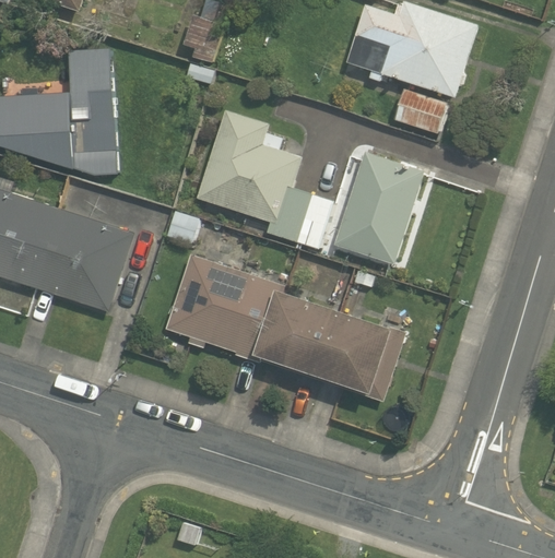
[(0,2),(9,4),(10,0),(45,0),(80,12),(84,0),(0,0),(0,2)]
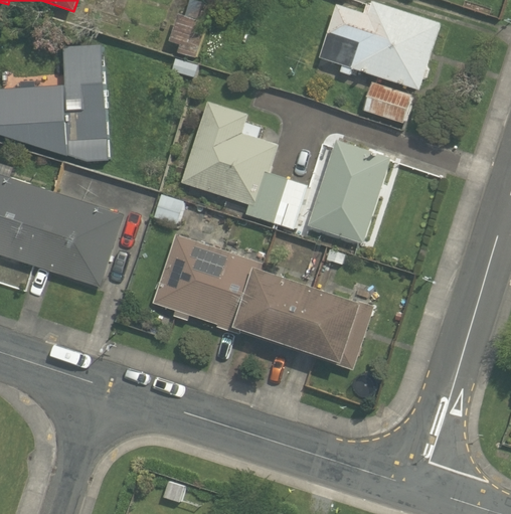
[(337,5),(319,57),(419,91),(442,22),(374,0),(367,0),(363,12),(337,5)]
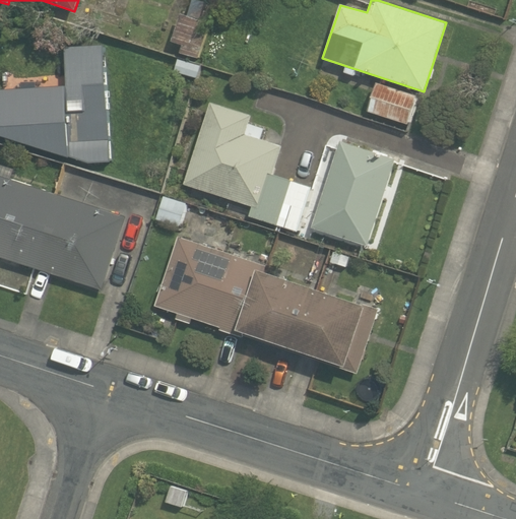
[(197,59),(206,23),(179,16),(173,43),(181,45),(178,54),(197,59)]
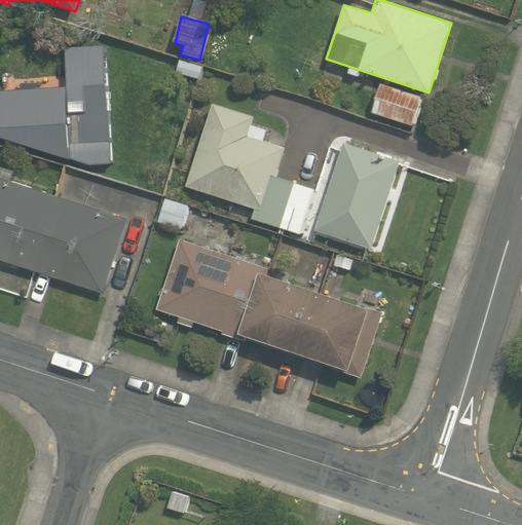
[(105,44),(65,46),(64,85),(0,89),(0,137),(86,162),(109,162),(105,44)]
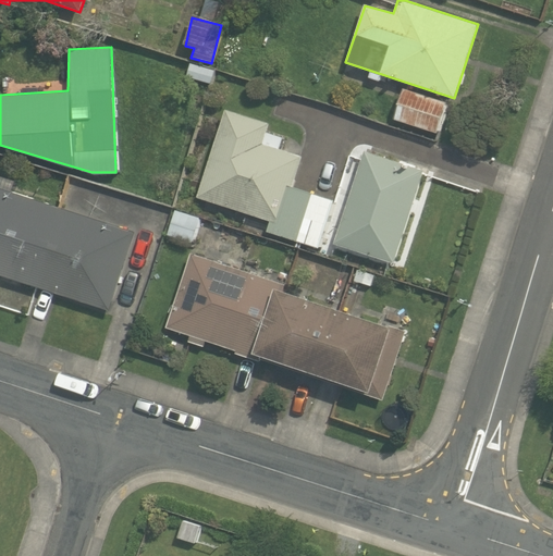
[(213,70),(186,61),(181,75),(209,84),(213,70)]
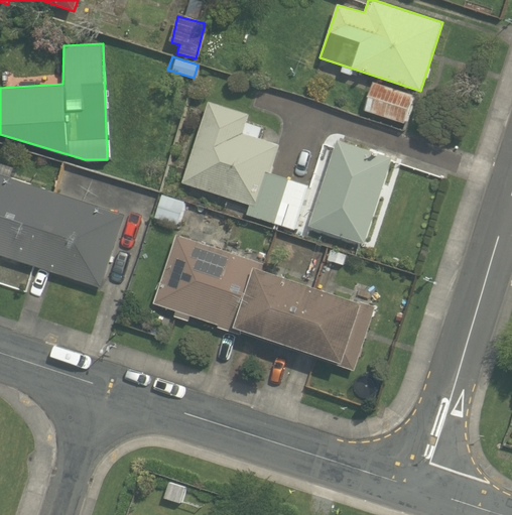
[(365,111),(404,124),(413,96),(374,83),(365,111)]
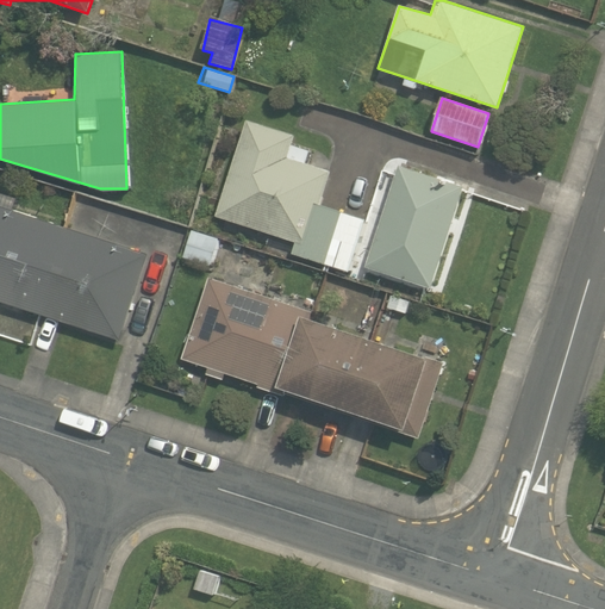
[(213,216),(294,242),(291,252),(345,271),(363,217),(318,203),(328,173),(303,165),(307,151),(289,145),(293,136),(245,120),(213,216)]
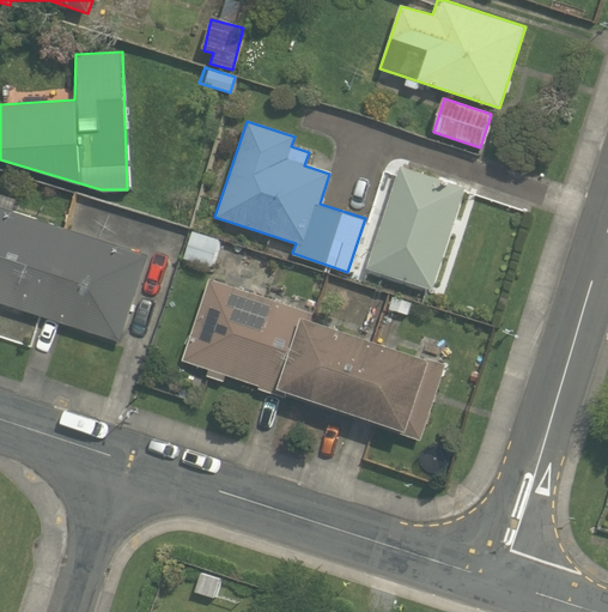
[(413,283),(432,289),(464,189),(413,171),(401,168),(368,267),(413,283)]
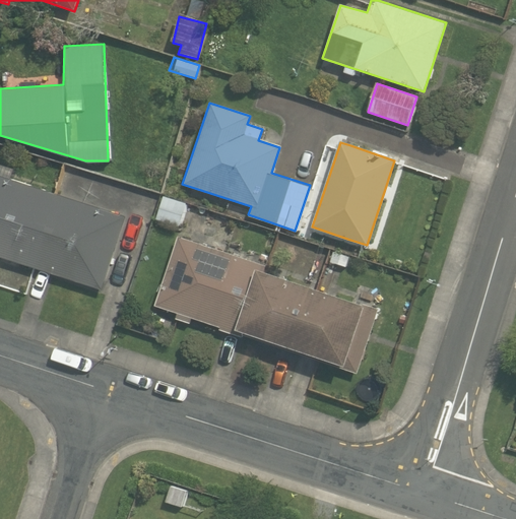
[(0,256),(101,290),(125,217),(7,179),(11,169),(0,165),(0,256)]
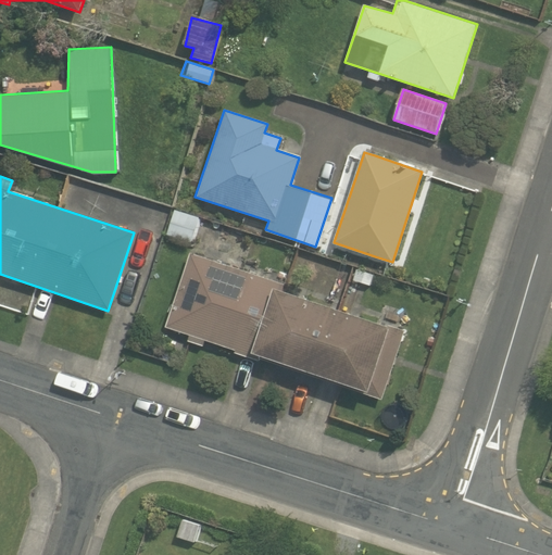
[(164,232),(189,241),(197,216),(172,209),(164,232)]
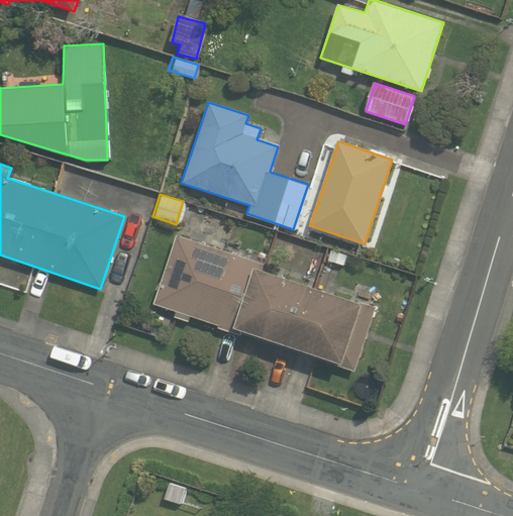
[(176,234),(152,305),(175,312),(172,320),(185,324),(188,316),(215,325),(214,329),(236,336),(237,332),(355,371),(377,306),(261,269),(263,263),(176,234)]
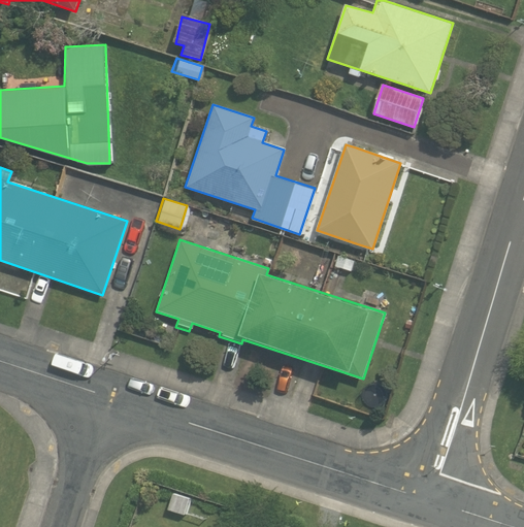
[(335,254),(332,265),(348,270),(352,260),(335,254)]
